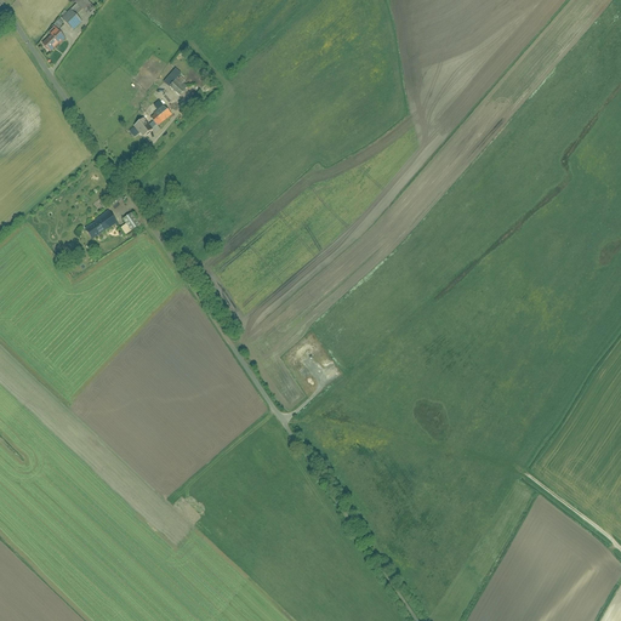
[(87,0),(81,0),(67,17),(78,27),(85,18),(80,15),(91,3),(87,0)]
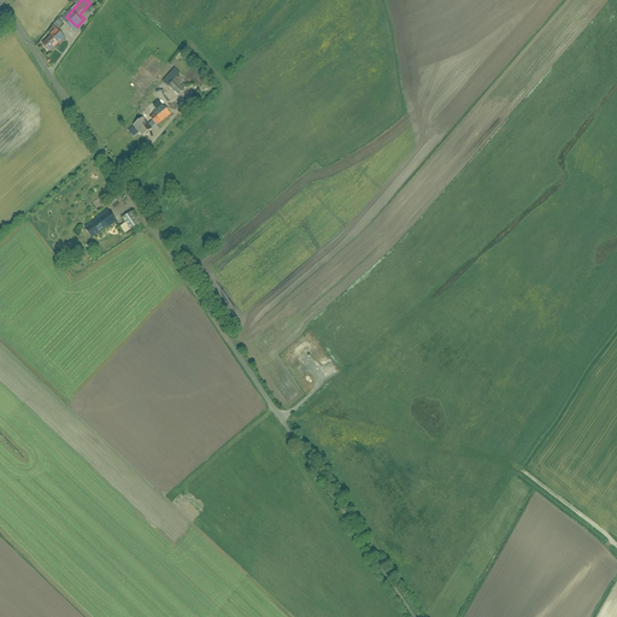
[(64,40),(56,31),(41,45),(51,53),(64,40)]
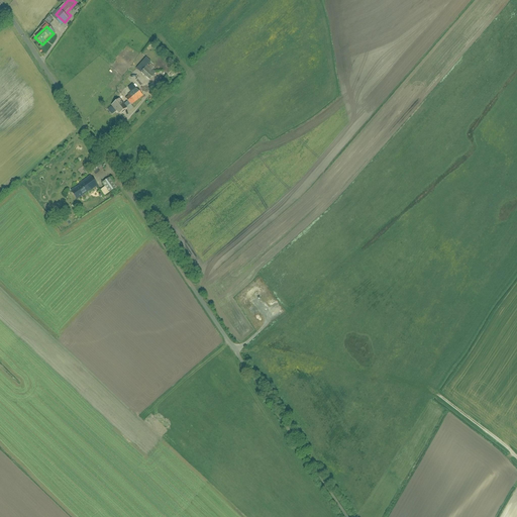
[(146,66),(142,71),(149,79),(154,74),(146,66)]
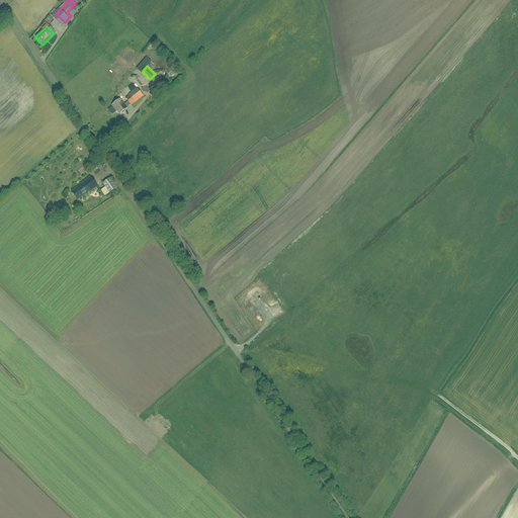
[(151,101),(174,77),(169,73),(147,97),(151,101)]
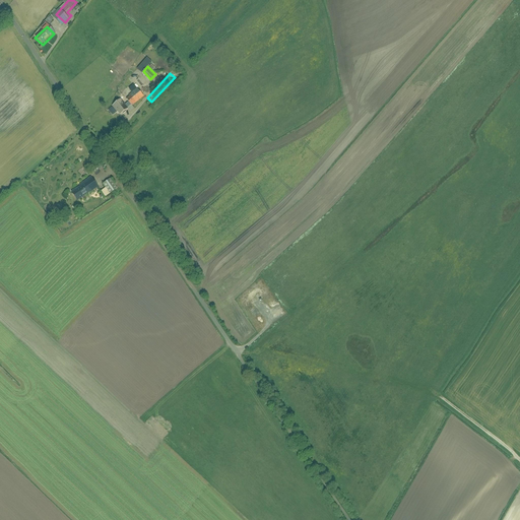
[(121,116),(145,94),(139,87),(127,99),(129,102),(125,105),(121,100),(114,106),(121,116)]
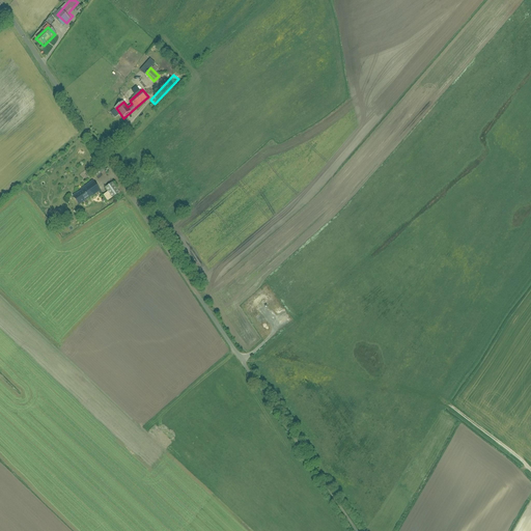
[(100,164),(92,170),(96,174),(104,169),(100,164)]
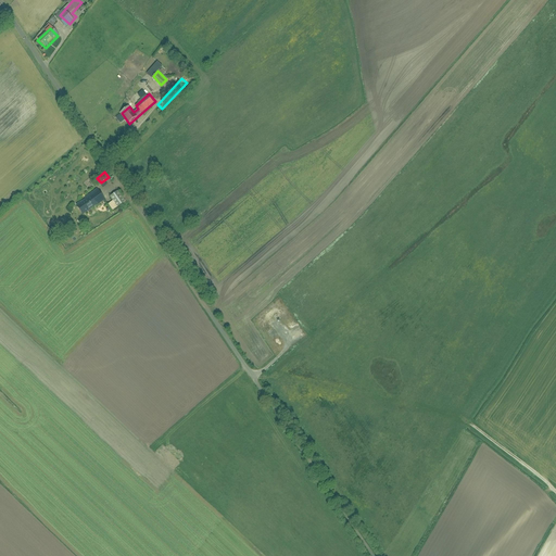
[(76,206),(81,215),(106,199),(102,190),(76,206)]
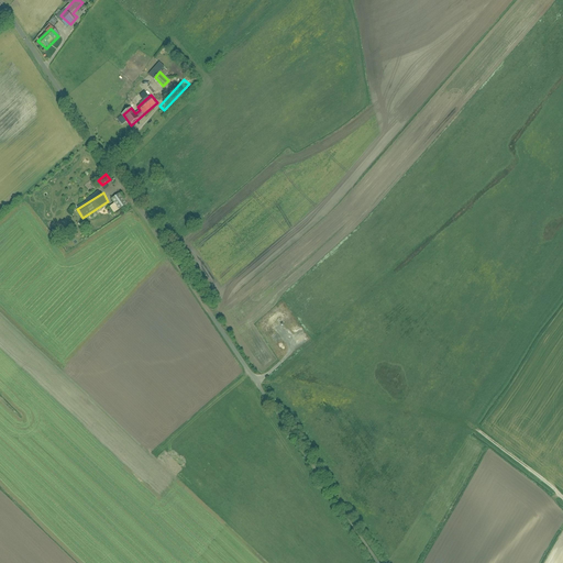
[(103,211),(107,217),(128,205),(121,194),(116,197),(119,202),(103,211)]
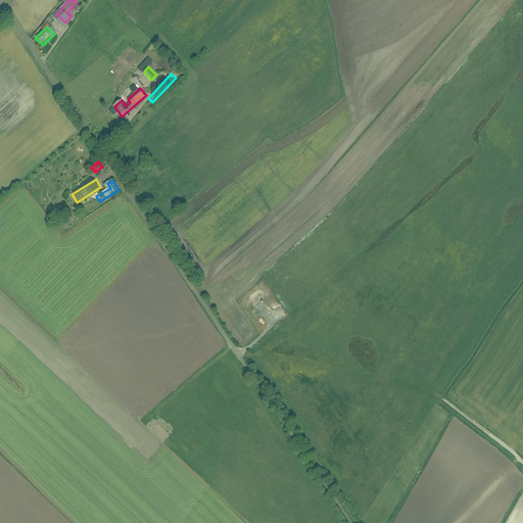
[(264,318),(256,310),(249,315),(256,323),(264,318)]
